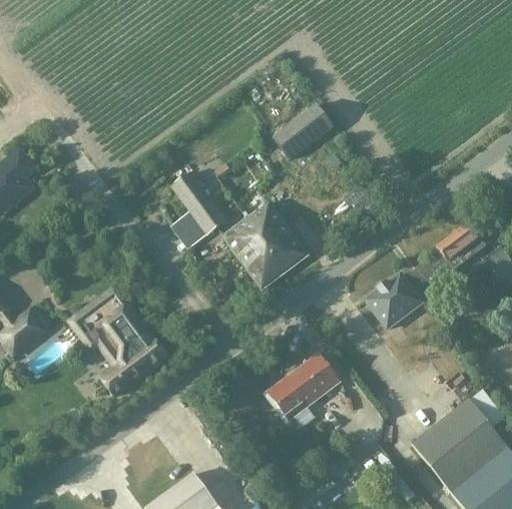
[(332,123),(315,102),(271,134),(288,157),(332,123)]
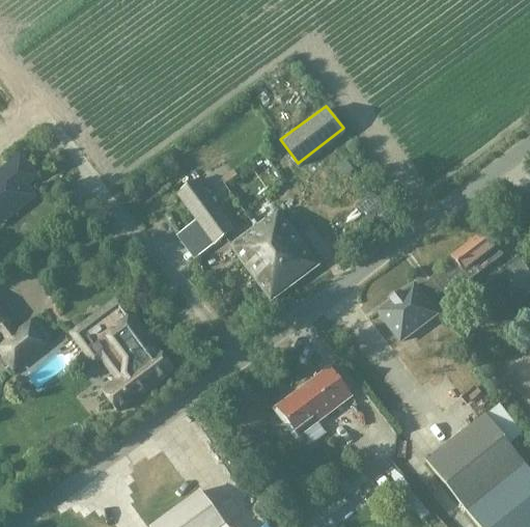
[(19,149),(0,165),(0,222),(35,193),(27,183),(38,173),(19,149)]
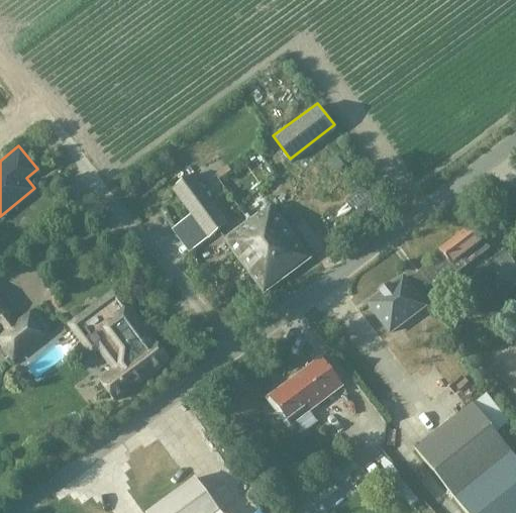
[(171,186),(198,223),(207,236),(228,220),(192,171),(171,186)]
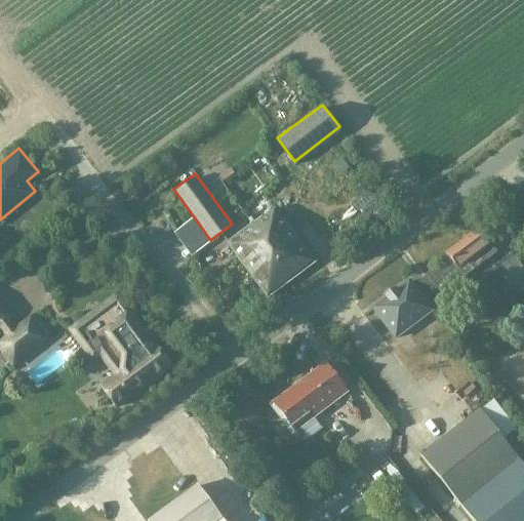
[(275,203),(243,227),(225,240),(267,295),(315,259),(275,203)]
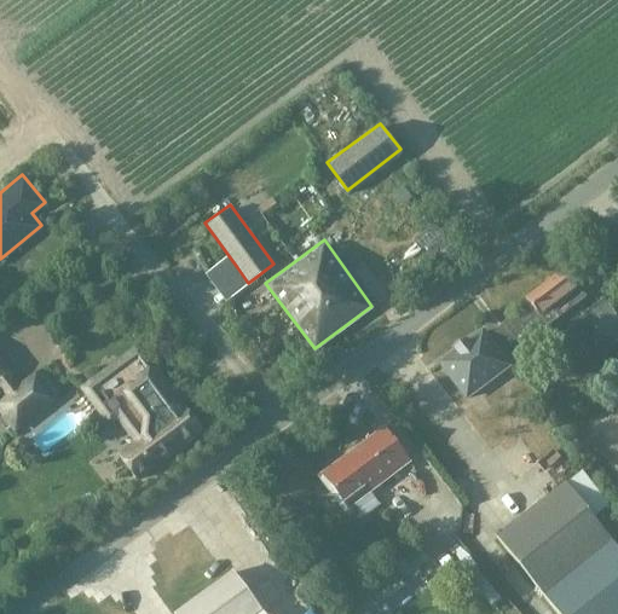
[(529,300),(503,319),(526,349),(553,330),(544,320),(583,291),(562,265),(539,282),(538,279),(526,289),(529,291),(525,294),(529,300)]
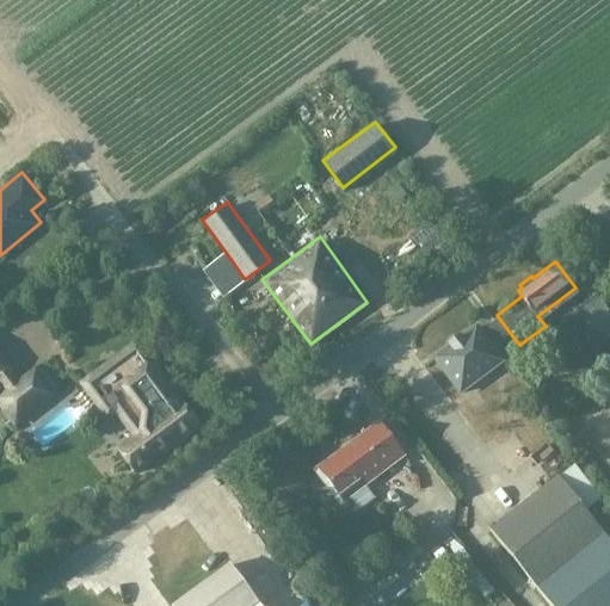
[(609,313),(589,285),(572,297),(601,334),(609,327),(609,313)]
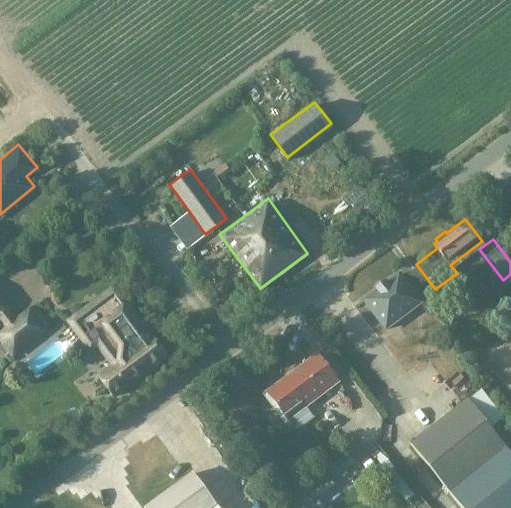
[(416,264),(407,271),(426,296),(435,289),(416,264)]
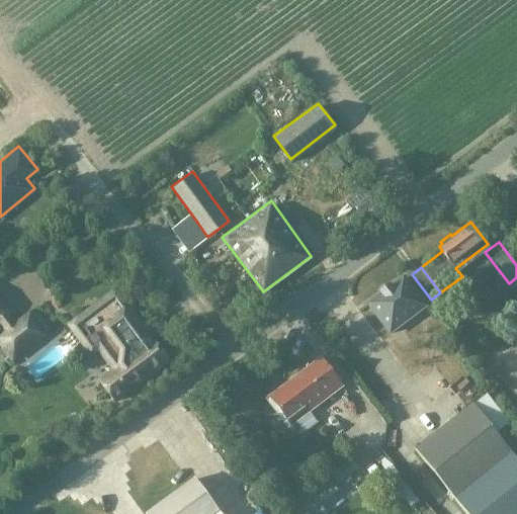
[(382,291),(369,301),(391,330),(426,304),(405,274),(392,284),(391,282),(381,290),(382,291)]
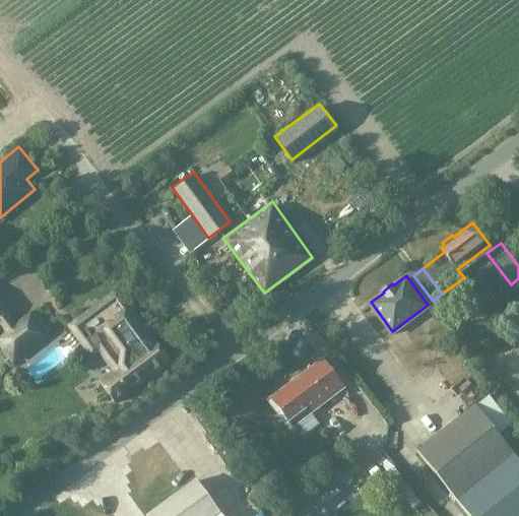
[(89,358),(98,351),(112,372),(100,380),(115,400),(169,359),(153,338),(116,288),(76,318),(75,316),(65,323),(89,358)]
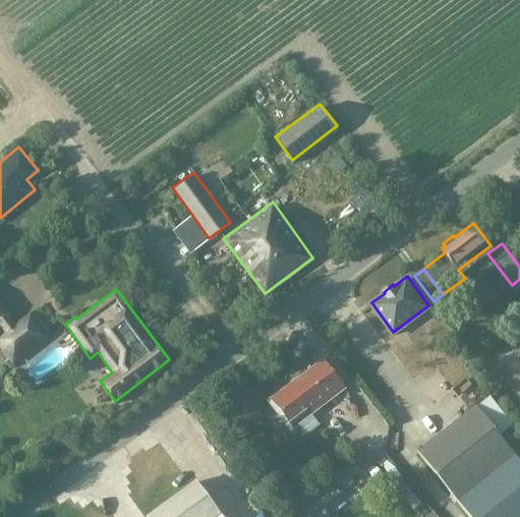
[(0,333),(0,347),(12,362),(52,330),(35,307),(30,310),(14,323),(9,317),(12,313),(0,297),(0,333)]
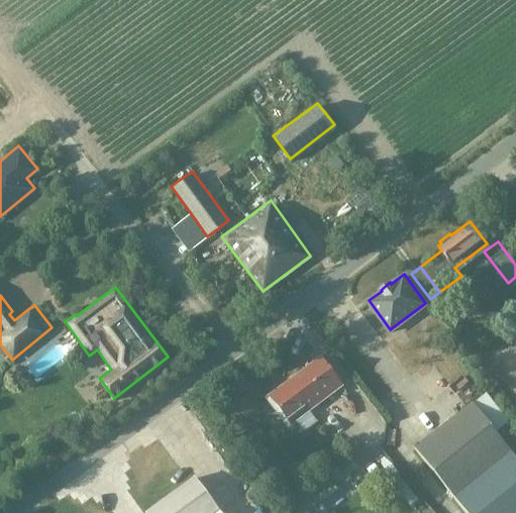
[(333,401),(328,394),(341,384),(320,355),(270,393),(291,421),(322,399),(327,405),(333,401)]
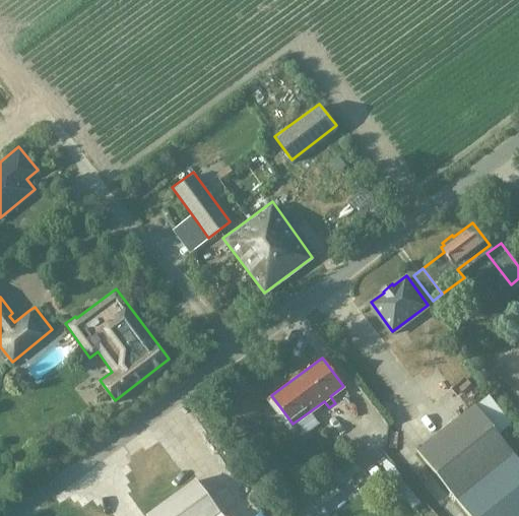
[(518,459),(473,401),(417,449),(456,498),(470,515),(518,515),(518,459)]
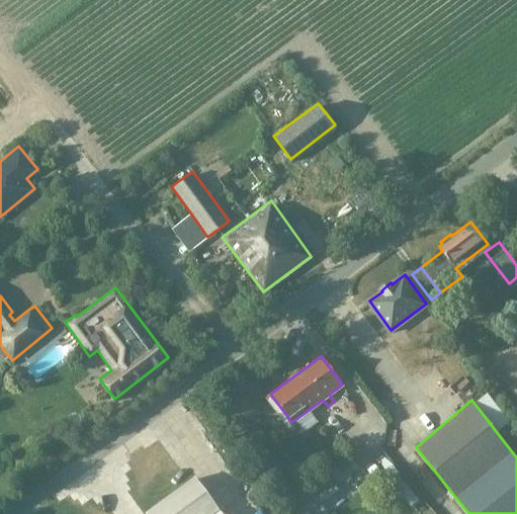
[(223,513),(194,476),(145,512),(146,513),(223,513)]
